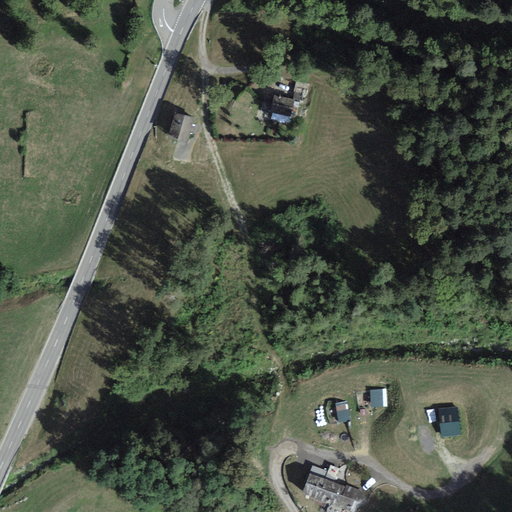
[(309,85),(296,82),(293,92),(294,93),(292,99),(292,100),(294,101),(301,102),(303,94),(307,95),(309,85)]
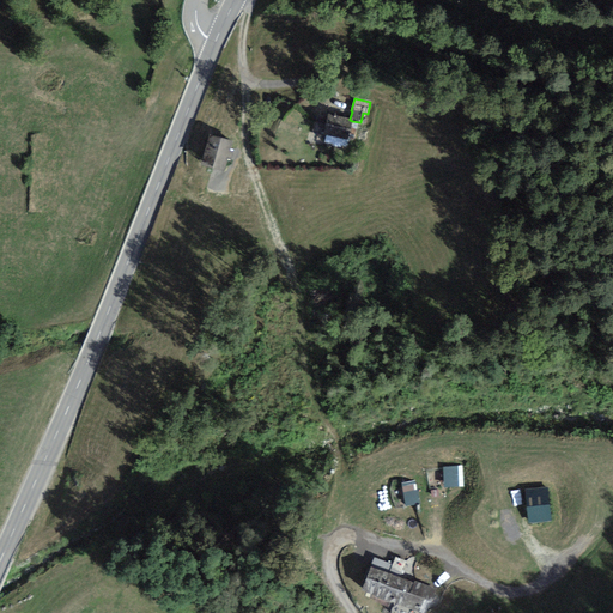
[(350,119),(328,114),(323,134),(347,140),(352,121),(350,120),(350,119)]
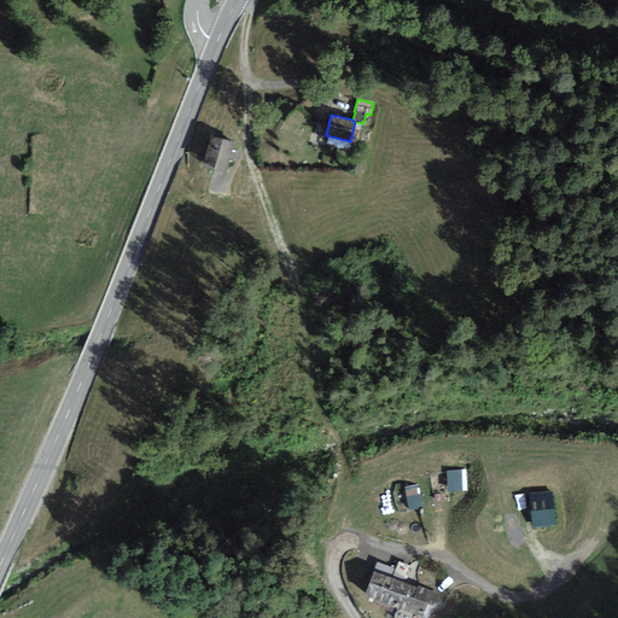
[(234,143),(210,135),(202,167),(226,173),(229,161),(232,162),(234,153),(232,152),(234,143)]
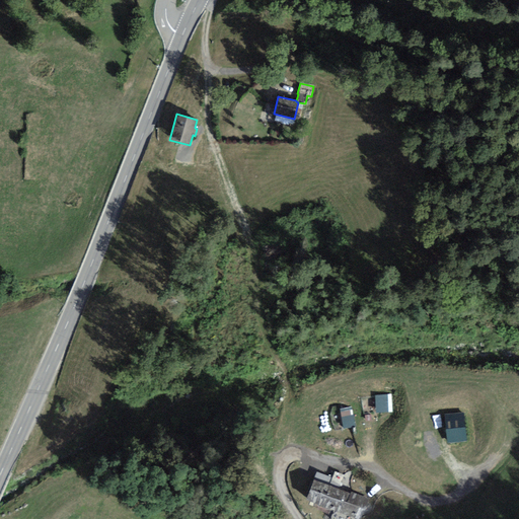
[(392,394),(374,395),(375,414),(393,413),(392,394)]
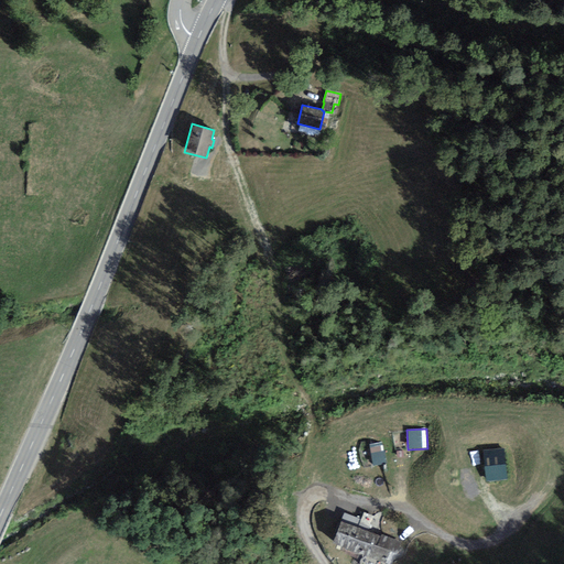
[(382,442),(369,444),(373,466),(387,464),(382,442)]
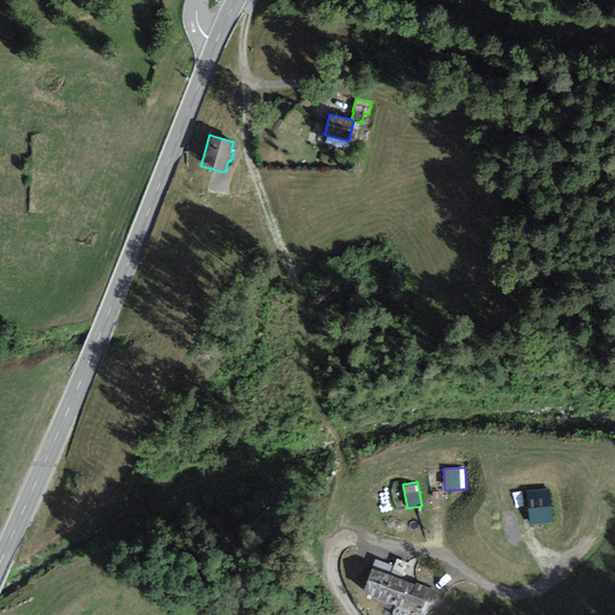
[(550,489),(526,491),(529,525),(553,523),(550,489)]
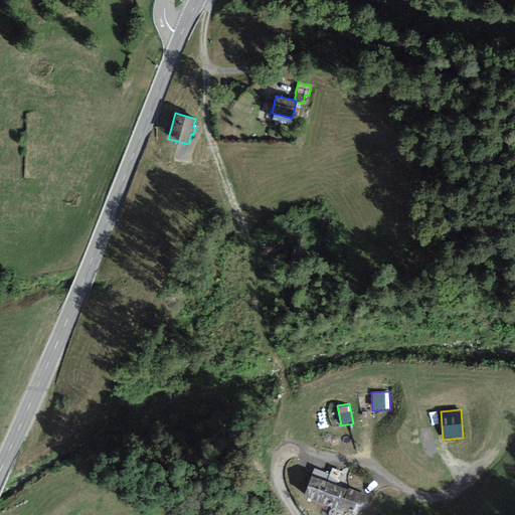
[(310,476),(312,477),(336,486),(341,472),(332,468),(330,474),(314,468),(310,476)]
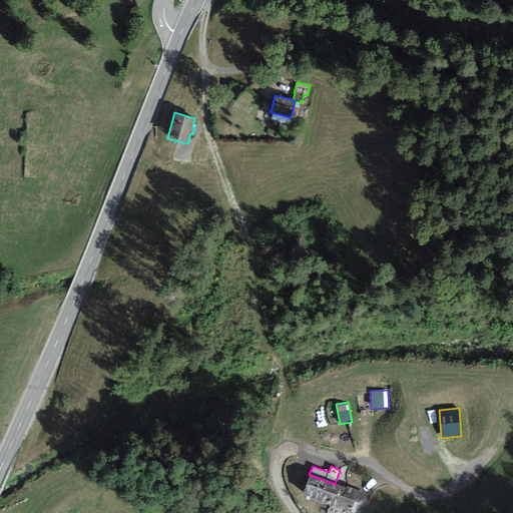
[(335,484),(311,475),(303,494),(351,512),(355,502),(361,504),(365,493),(347,486),(346,488),(335,484)]
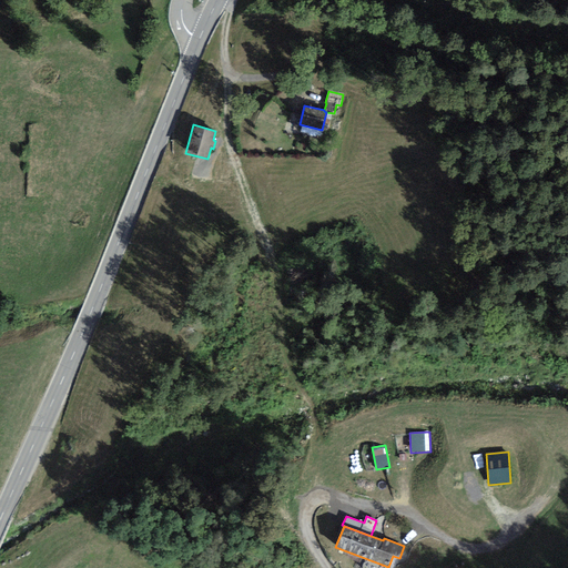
All buildings are outlined.
